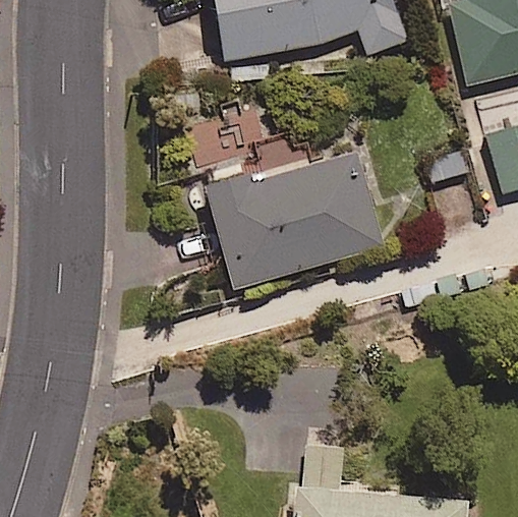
[(363,52),(397,45),(387,0),(210,0),(225,62),(359,32),(363,52)]
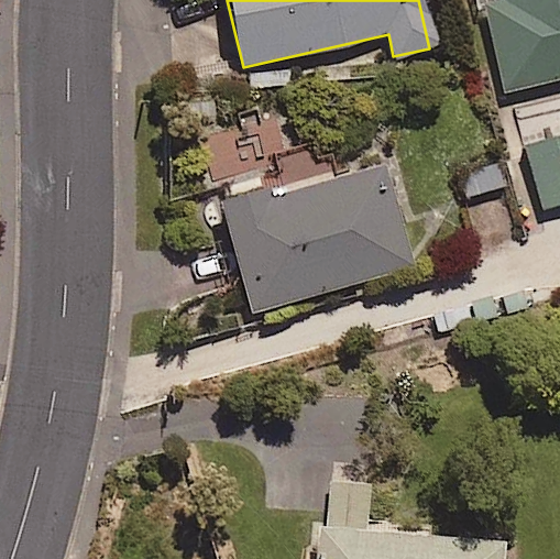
[(485,0),(508,90),(559,77),(559,0),(485,0)]
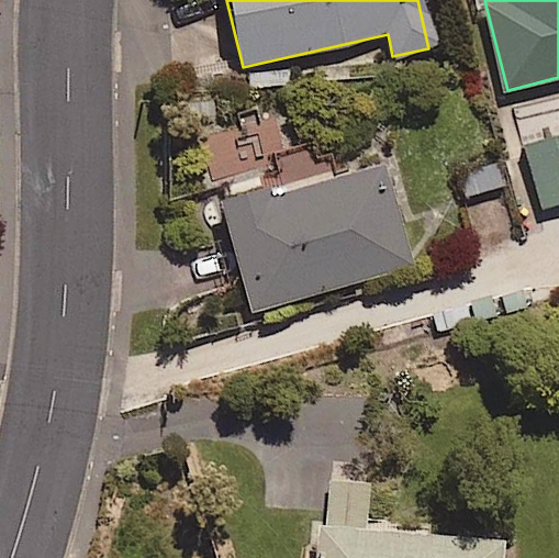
[(545,208),(558,203),(558,137),(527,146),(545,208)]
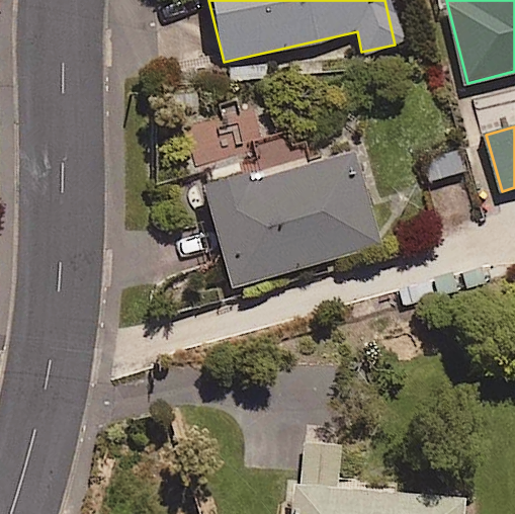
[(232,287),(379,246),(354,153),(206,193),(232,287)]
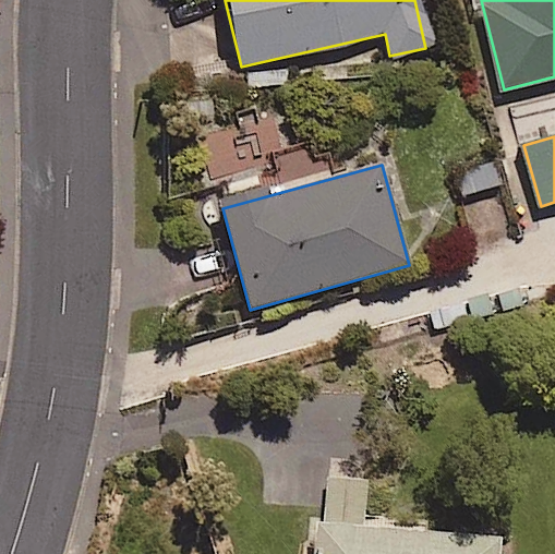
[(363,527),(368,479),(328,476),(324,521),(316,521),(313,553),(496,553),(498,537),(363,527)]
